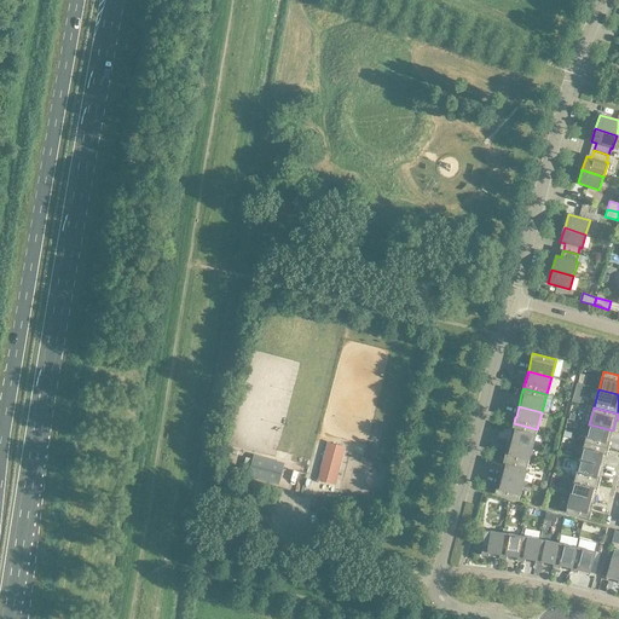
[(537,429),(514,423),(512,429),(513,431),(509,441),(533,447),(537,429)]
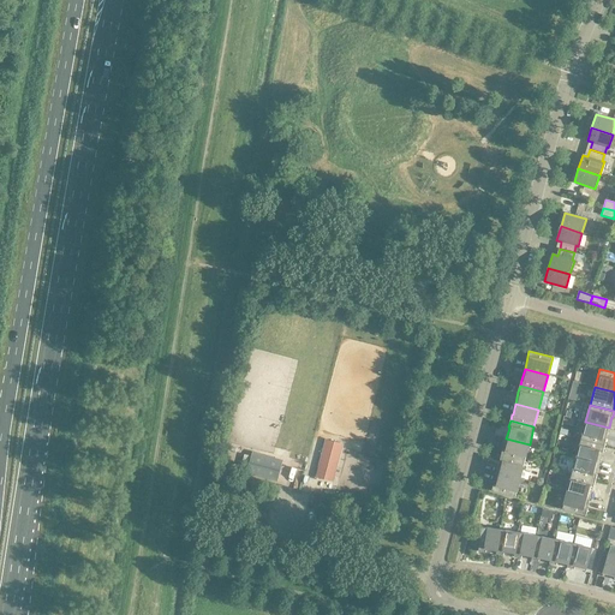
[(609,428),(585,422),(581,440),(604,446),(607,440),(605,439),(609,428)]
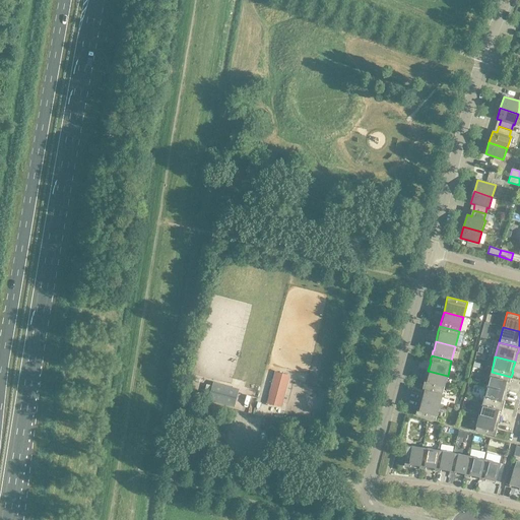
[(266,402),(281,406),(289,375),(275,371),(266,402)]
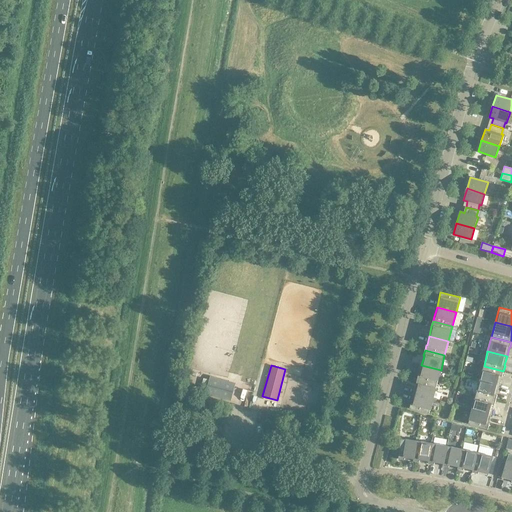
[(441,370),(421,365),(419,374),(418,374),(417,379),(437,384),(441,370)]
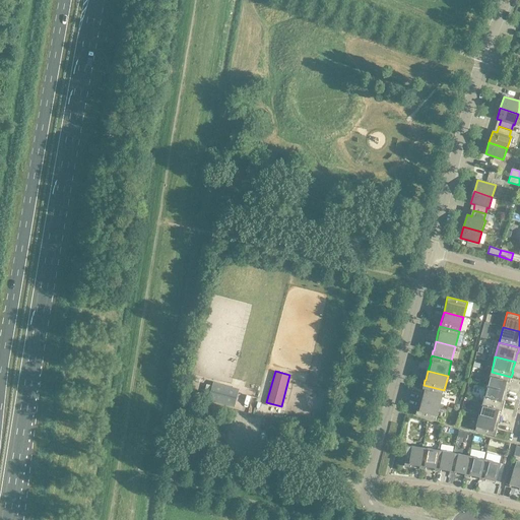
[(511,377),(492,372),(488,386),(507,391),(509,382),(510,382),(511,377)]
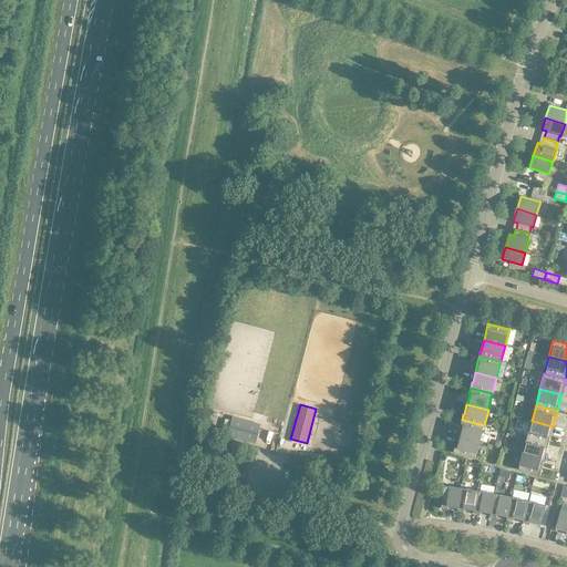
[(256,442),(260,423),(232,415),(226,434),(256,442)]
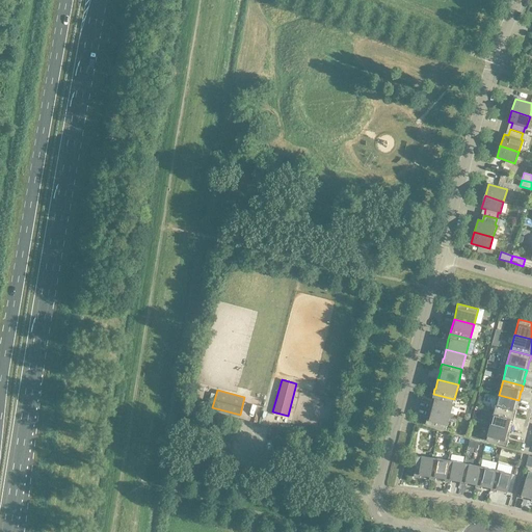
[(454,399),(433,394),(432,399),(432,400),(430,409),(450,415),(454,399)]
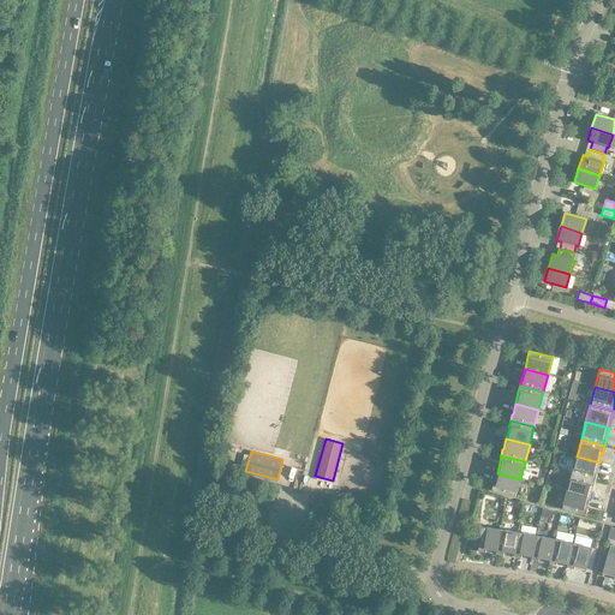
[(599,463),(577,457),(572,475),(596,481),(597,475),(596,475),(599,463)]
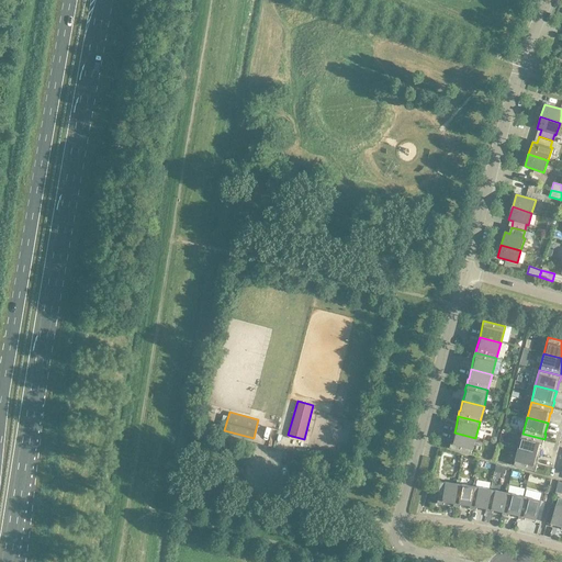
[(475,438),(454,433),(451,442),(449,449),(471,454),(475,438)]
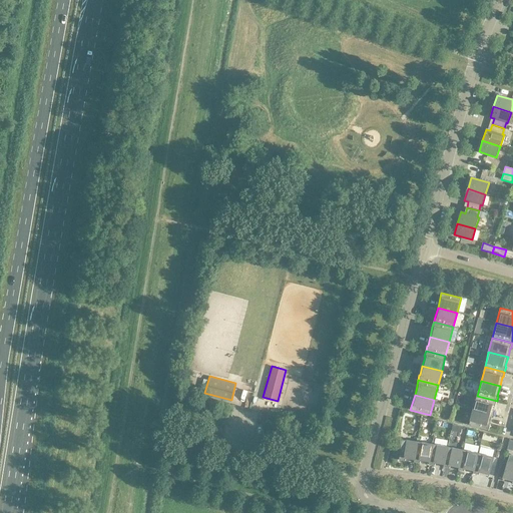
[(497,401),(477,396),(473,410),(492,415),(495,406),(497,401)]
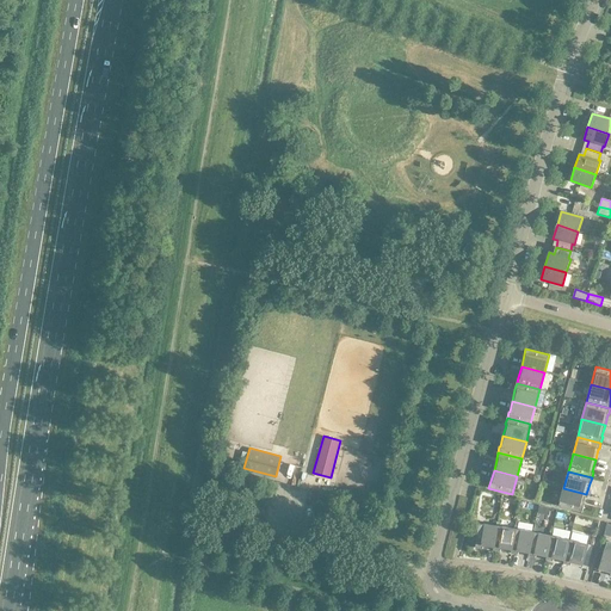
[(586,494),(563,488),(559,506),(582,512),(584,506),(586,494)]
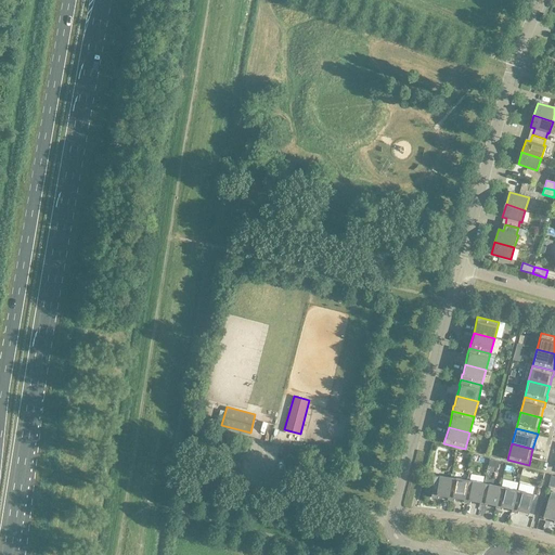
[(448,500),(449,500),(452,478),(453,475),(451,474),(451,478),(440,477),(435,476),(431,498),(438,499),(448,500)]
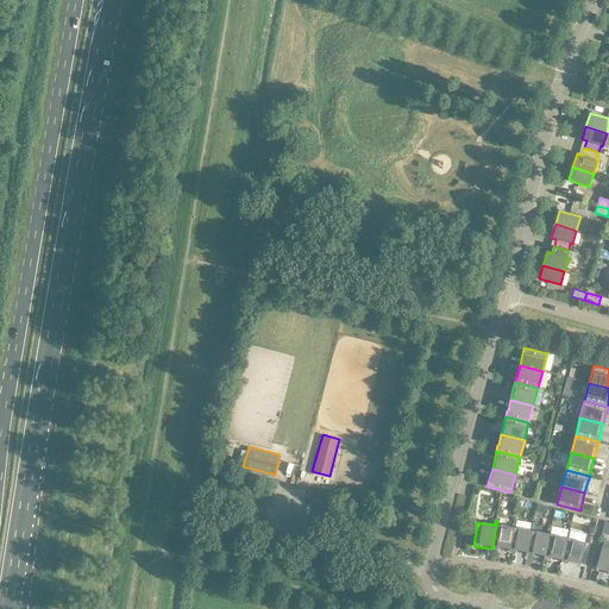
[(501,526),(496,525),(493,548),(498,550),(509,551),(509,552),(514,527),(514,528),(515,523),(513,523),(513,527),(501,526)]
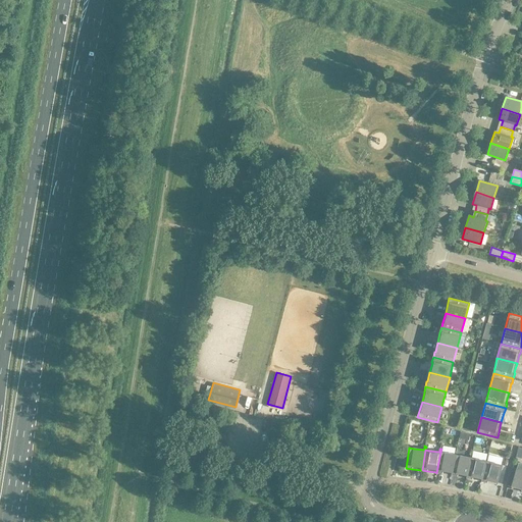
[(445,453),(440,453),(440,452),(436,473),(442,473),(452,475),(456,455),(457,455),(457,452),(456,451),(455,455),(445,453)]
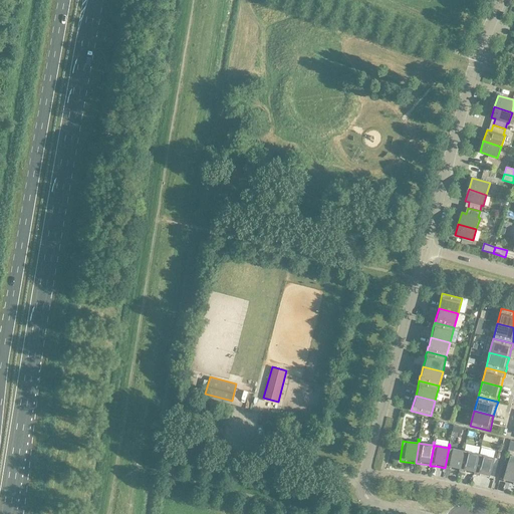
[(453,449),(450,448),(449,448),(445,468),(451,469),(459,471),(460,471),(464,451),(465,451),(465,448),(464,447),(463,451),(453,449)]
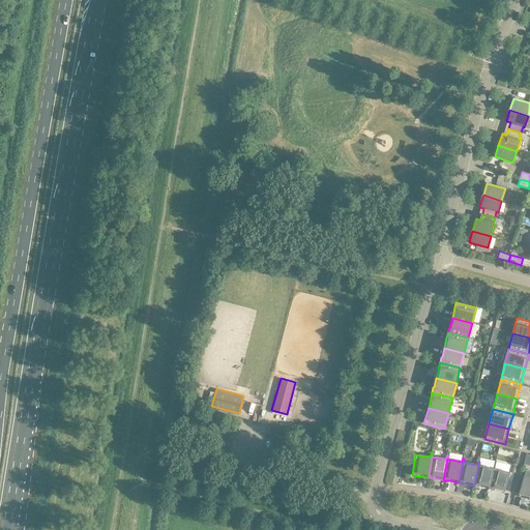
[(483,466),(479,465),(478,465),(474,486),(479,487),(489,489),(490,489),(494,469),(495,469),(496,465),(494,465),(493,468),(483,466)]
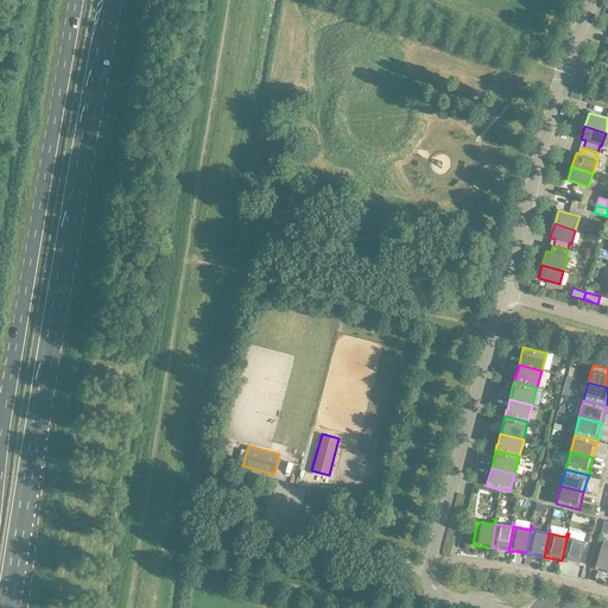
[(572,539),(568,538),(567,538),(562,561),(568,563),(568,562),(578,564),(578,565),(580,565),(587,538),(584,537),(583,542),(572,539)]
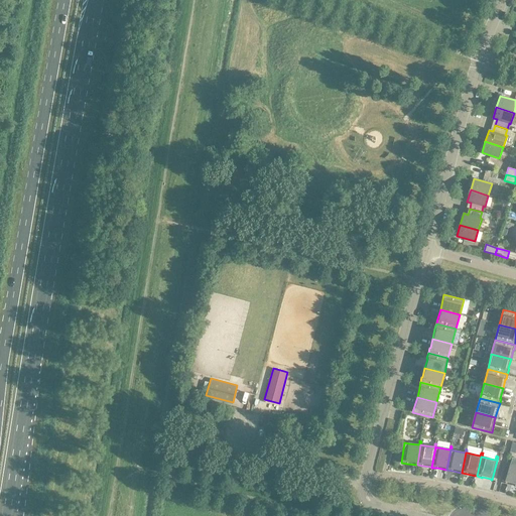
[(515,486),(515,465),(512,464),(513,461),(512,460),(505,484),(506,484),(515,486)]
